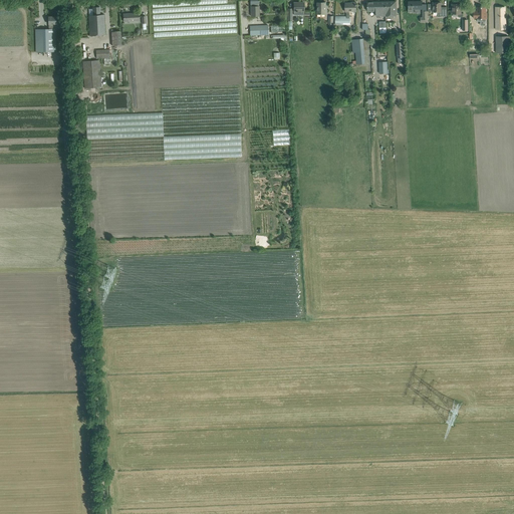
[(251,16),(252,16),(259,16),(258,0),(250,0),(250,4),(250,5),(251,5),(251,16)]
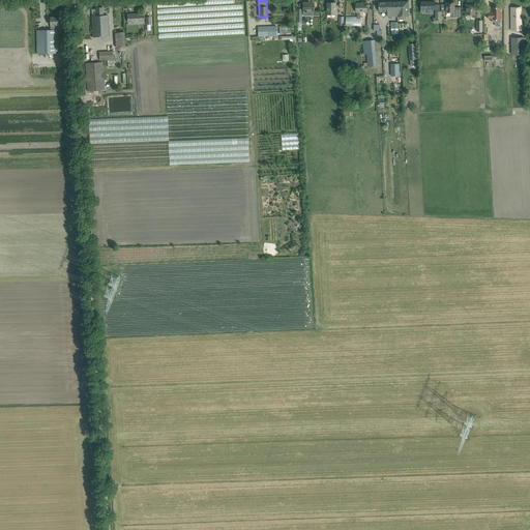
[(421,1),(421,6),(421,12),(425,12),(425,9),(435,9),(435,1),(421,1)]
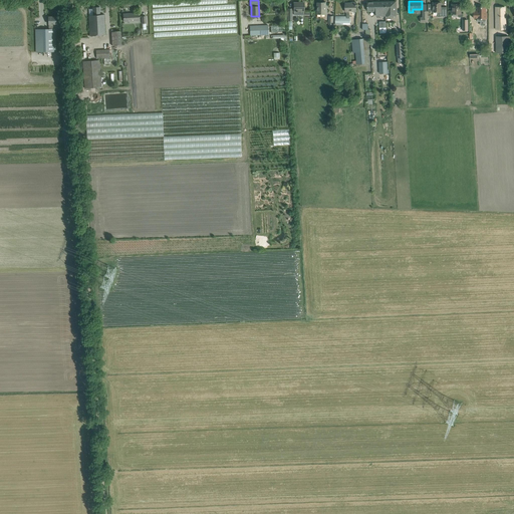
[(317,2),(317,7),(317,14),(327,14),(327,9),(326,9),(326,2),(317,2)]
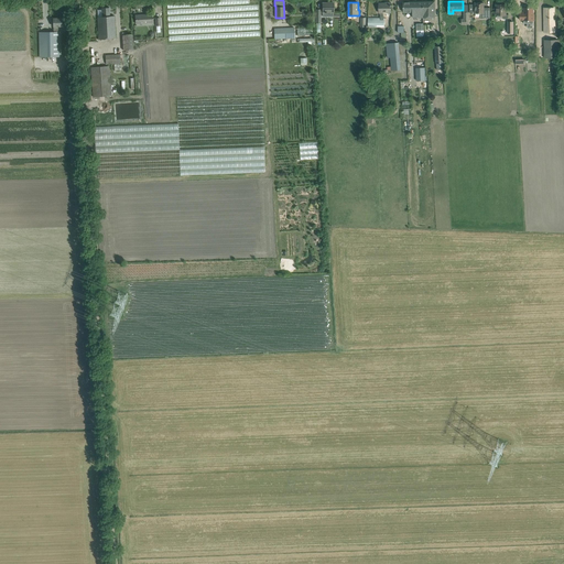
[(382,4),(382,3),(379,3),(379,12),(380,12),(380,18),(368,19),(368,28),(384,26),(384,18),(383,19),(383,12),(391,12),(391,2),(386,2),(386,4),(382,4)]
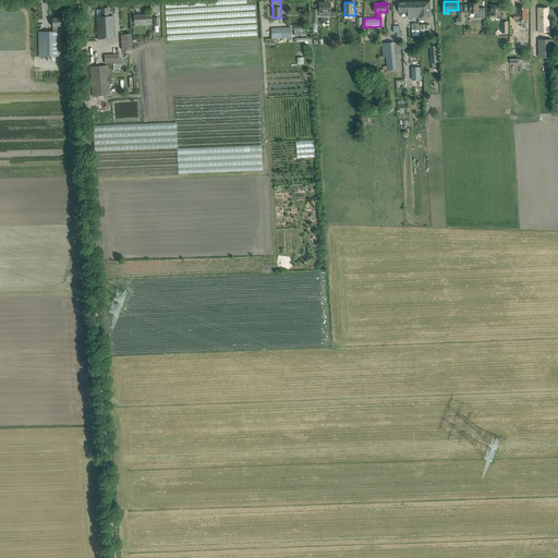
[(399,2),(399,12),(408,12),(408,17),(419,17),(419,2),(399,2)]
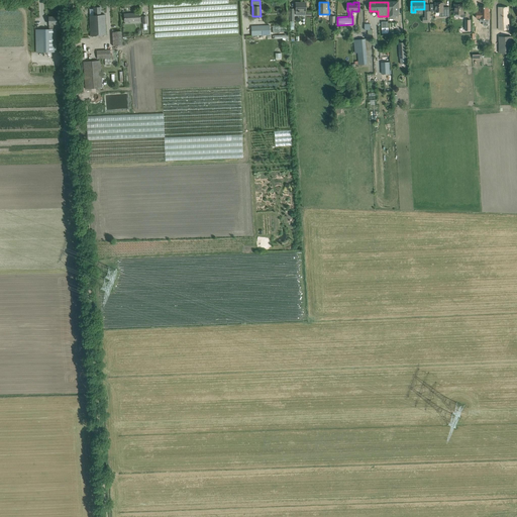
[(399,2),(388,2),(388,16),(399,16),(399,2)]
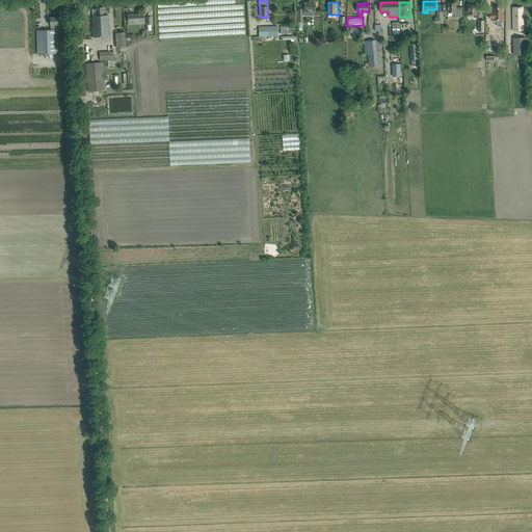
[(448,3),(448,8),(448,12),(453,12),(453,17),(462,17),(462,12),(462,7),(458,7),(458,9),(456,9),(456,2),(448,3)]
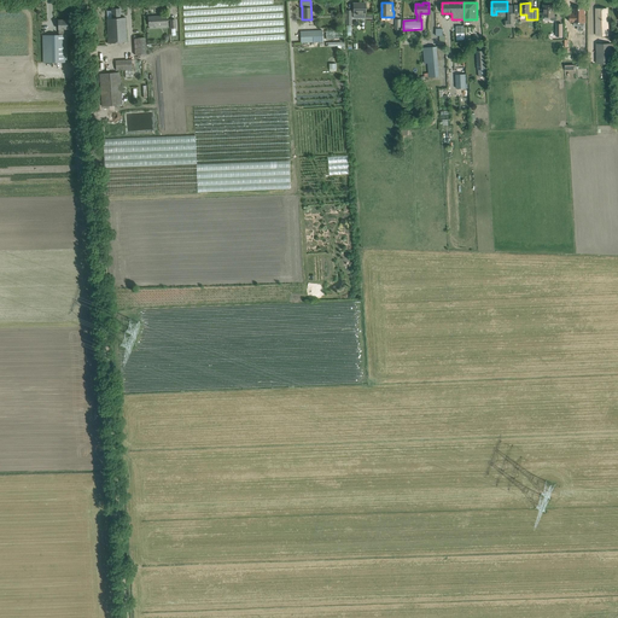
[(366,4),(354,4),(354,10),(354,13),(354,18),(357,18),(366,18),(366,13),(366,10),(366,4)]
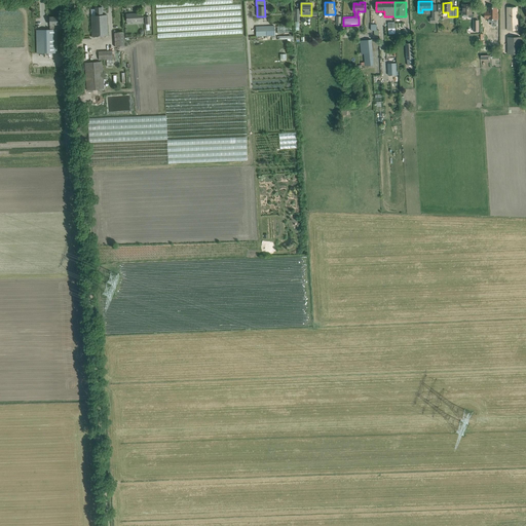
[(462,4),(462,9),(462,14),(470,14),(470,17),(474,17),(474,13),(472,13),(472,4),(462,4)]
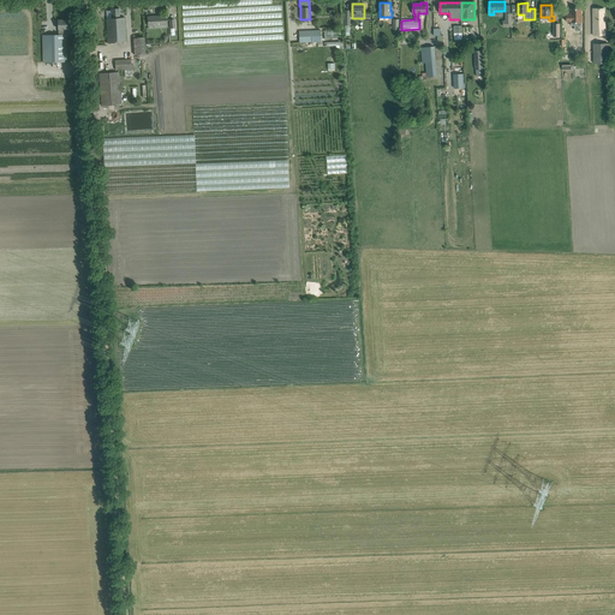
[(112,18),(107,18),(108,43),(126,42),(125,17),(120,18),(119,9),(111,9),(112,18)]
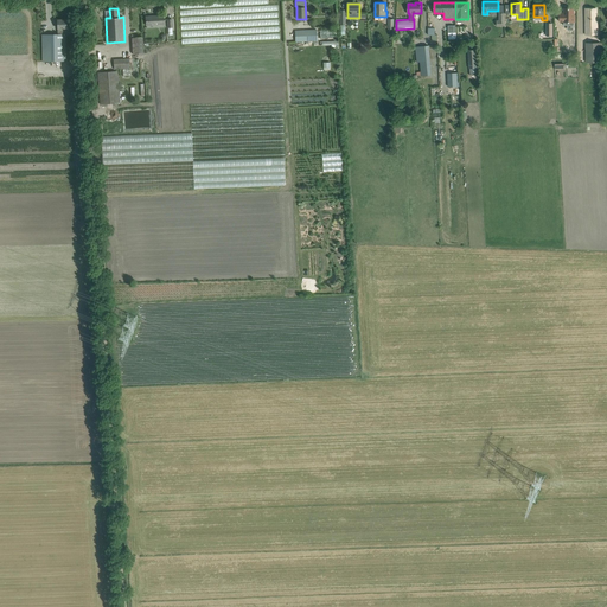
[(574,25),(574,8),(563,8),(563,13),(560,13),(560,21),(563,21),(563,25),(574,25)]
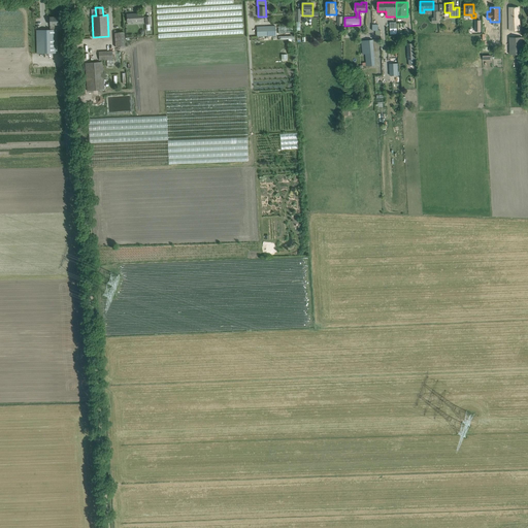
[(509,7),(509,18),(509,30),(520,30),(519,18),(519,7),(509,7)]
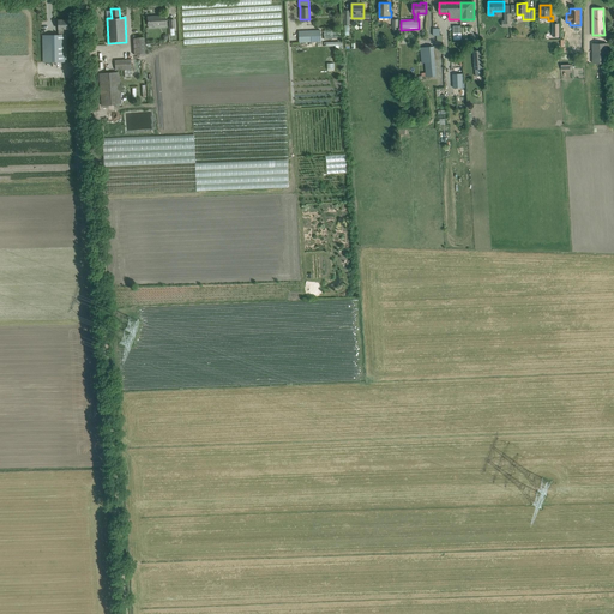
[(148,17),(148,23),(148,26),(166,25),(166,16),(148,17)]
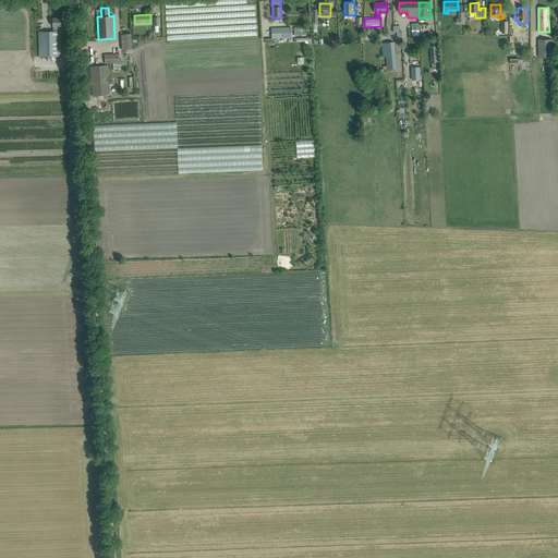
[(38,32),(38,37),(39,57),(60,56),(60,32),(58,32),(58,26),(62,26),(62,17),(52,19),(52,26),(53,26),(53,32),(38,32)]
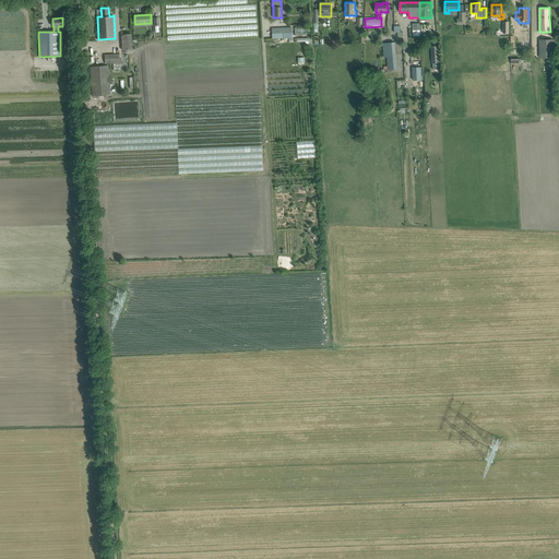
[(272,28),(272,34),(272,38),(292,37),(292,27),(272,28)]
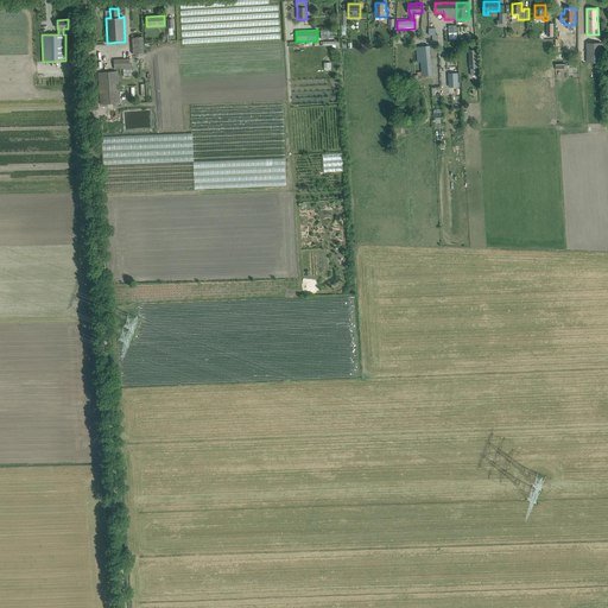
[(134,37),(134,54),(145,54),(145,37),(134,37)]
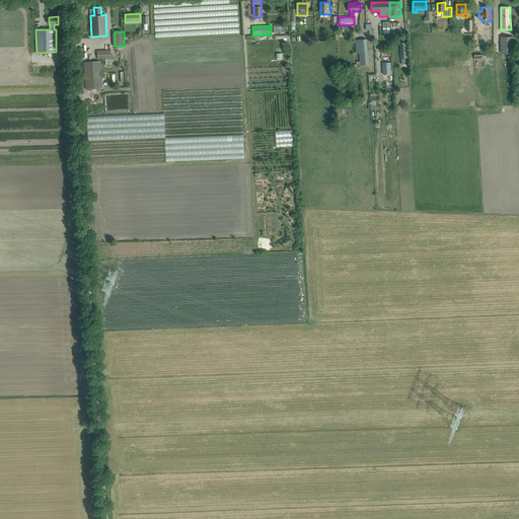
[(501,36),(501,54),(514,53),(514,36),(501,36)]
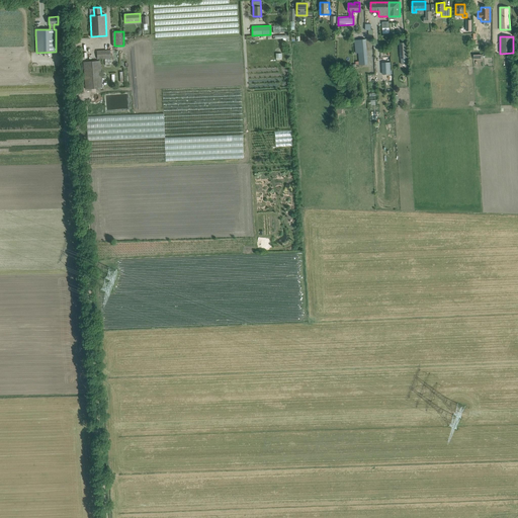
[(365,38),(354,39),(356,53),(358,53),(359,65),(368,64),(365,38)]
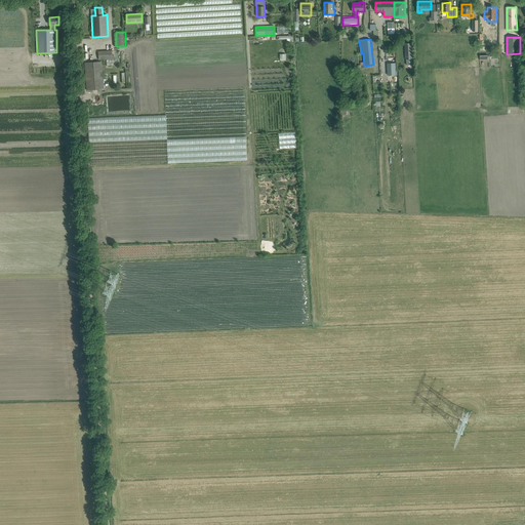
[(112,58),(112,51),(98,51),(98,59),(112,58)]
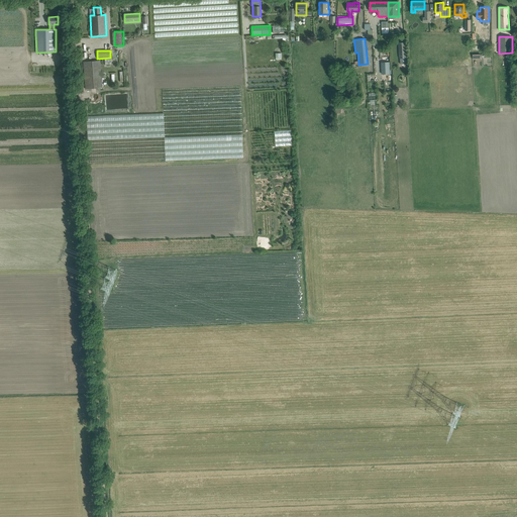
[(85,89),(102,88),(102,79),(105,78),(104,61),(100,61),(83,62),(85,89)]
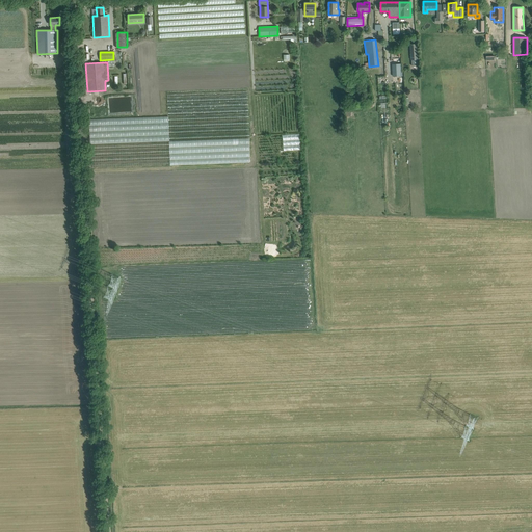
[(400,63),(392,64),(393,76),(401,76),(400,63)]
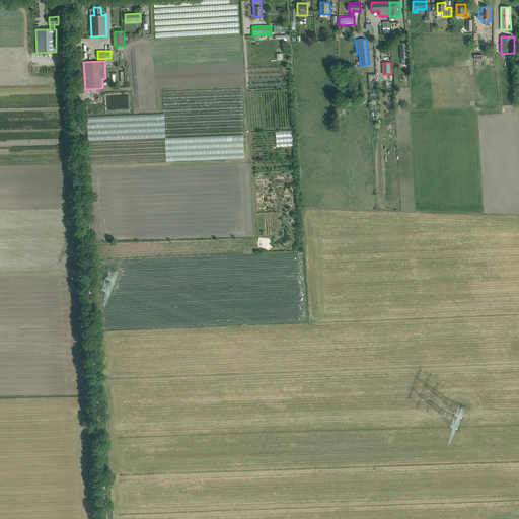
[(97,151),(101,152),(102,146),(103,146),(103,143),(95,142),(94,157),(96,158),(97,151)]
